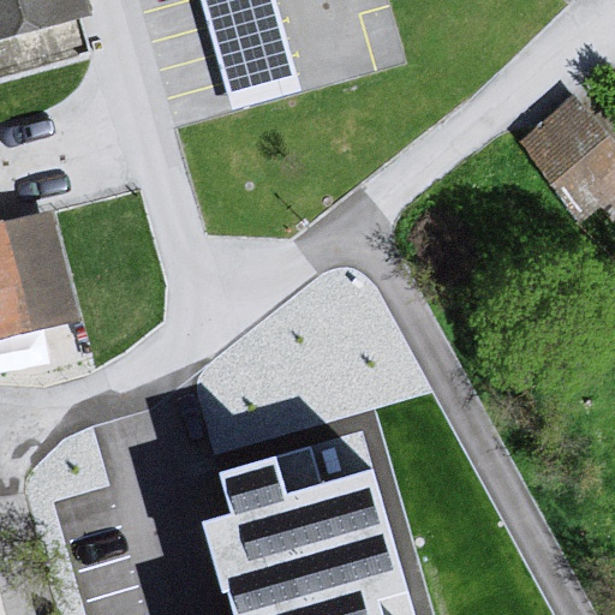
[(87,0),(0,0),(0,45),(93,19),(87,0)]
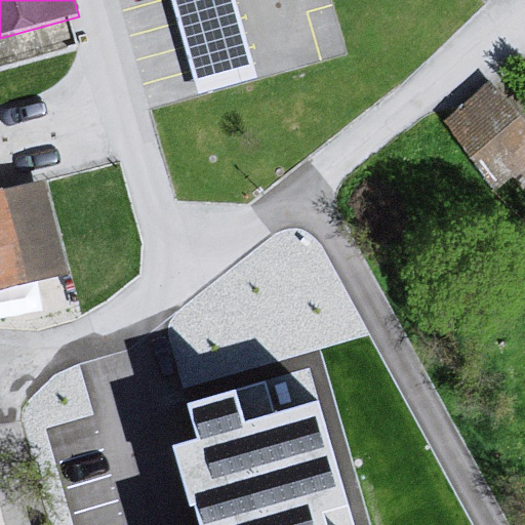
[(237,0),(172,0),(198,95),(258,79),(237,0)]
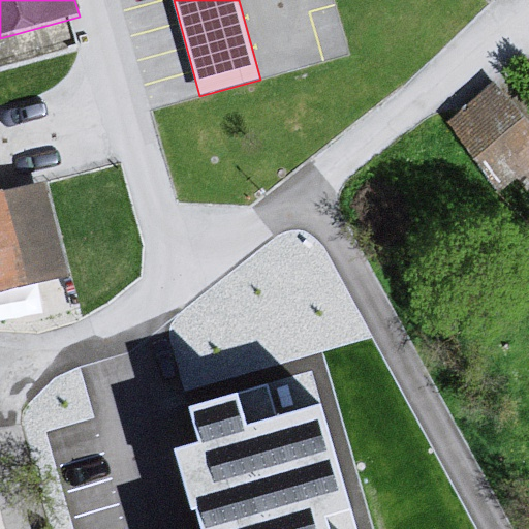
[(436,132),(504,209),(528,189),(528,151),(486,99),(436,132)]
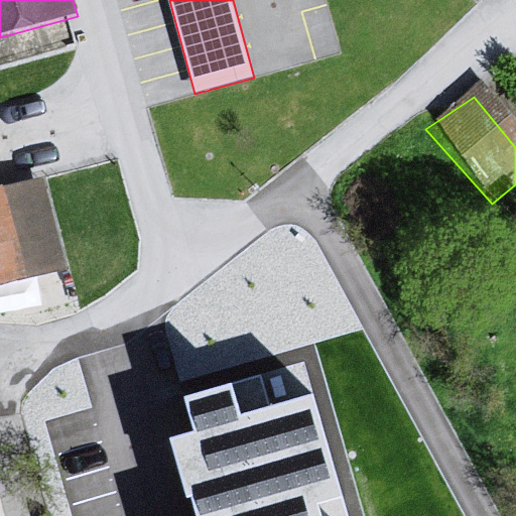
[(32,185),(0,191),(0,288),(52,278),(32,185)]
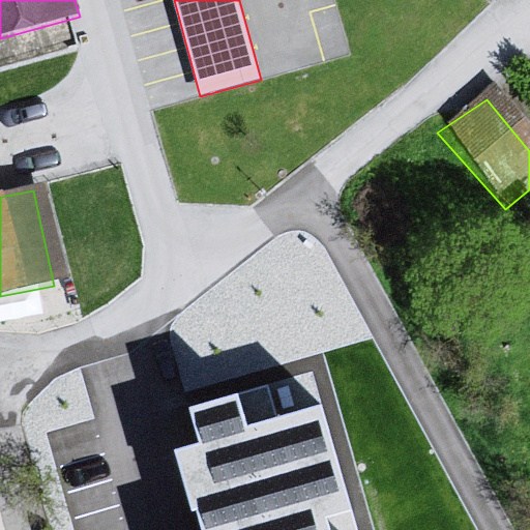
[(356,529),(318,402),(247,423),(237,389),(187,404),(198,439),(172,446),(197,529),(356,529)]
